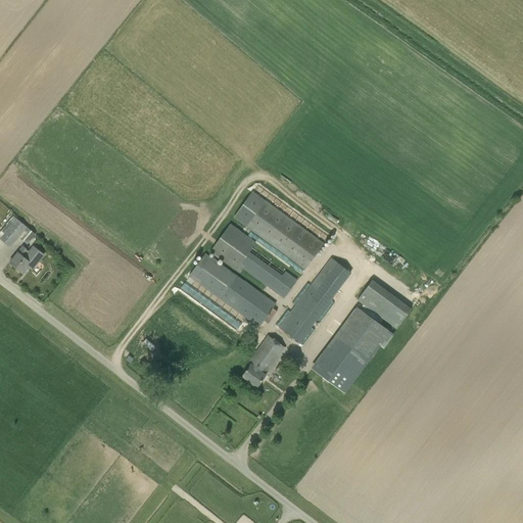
[(245,226),(304,270),(324,243),(265,200),(245,226)]
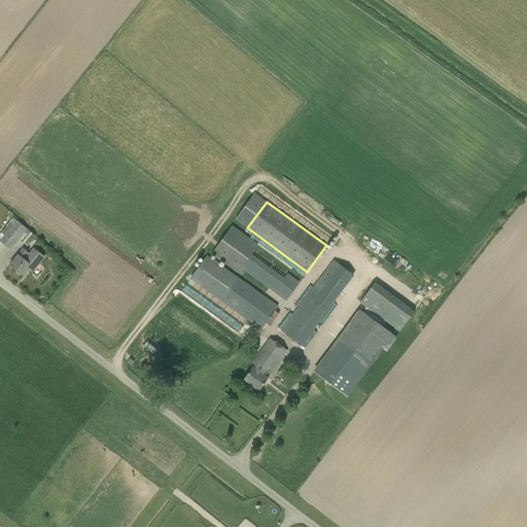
[(13,218),(0,235),(0,240),(11,249),(20,239),(28,246),(36,236),(13,218)]
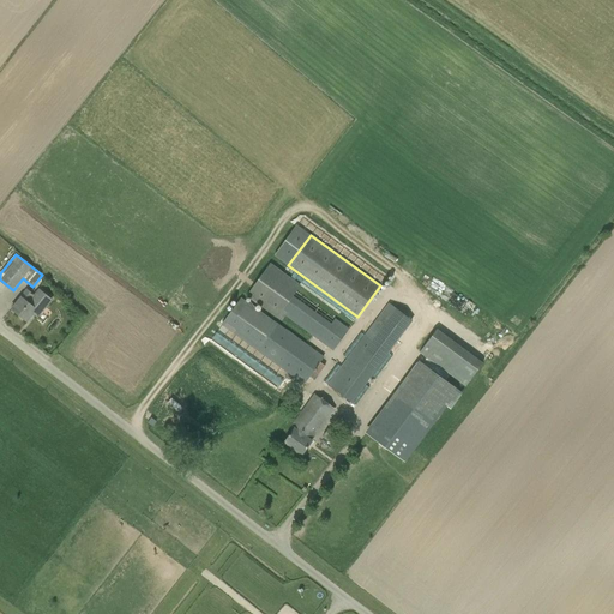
[(282,320),(286,317),(312,335),(333,350),(354,321),(342,313),(337,319),(296,289),(300,284),(270,263),(246,295),(282,320)]
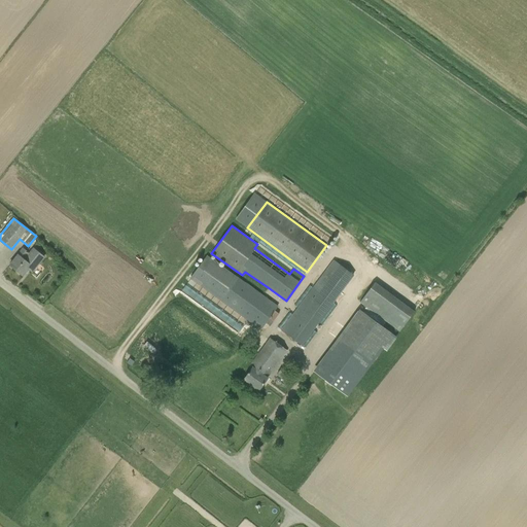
[(23,248),(9,265),(23,276),(29,269),(32,272),(44,256),(33,248),(30,253),(25,250),(23,248)]
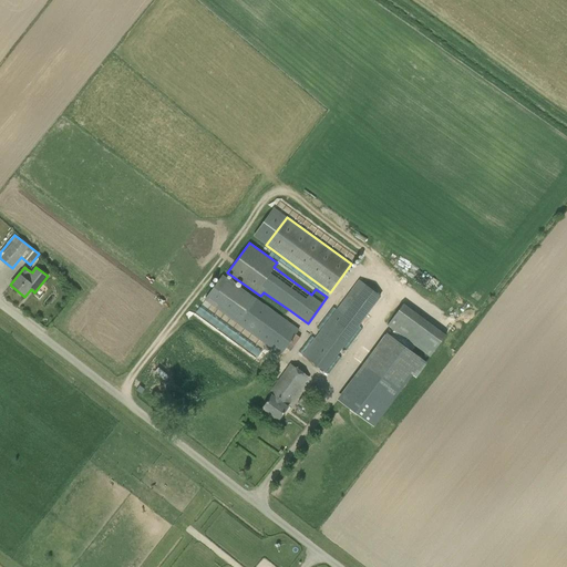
[(359,279),(337,308),(301,354),(326,372),(359,326),(378,301),(381,297),(359,279)]
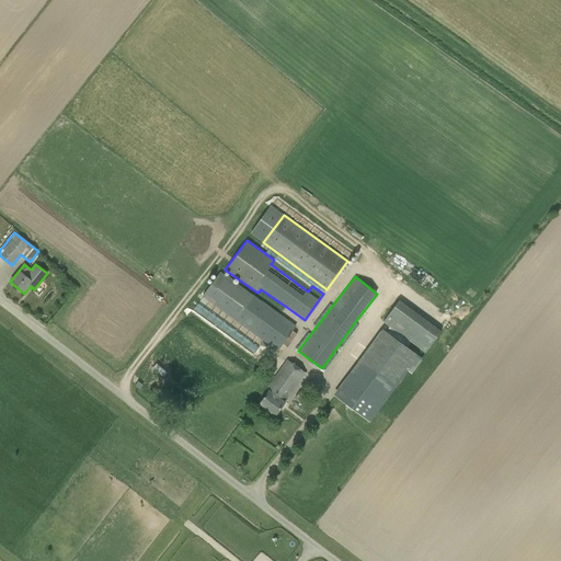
[(279,313),(253,295),(233,320),(277,352),(296,325),(279,313)]
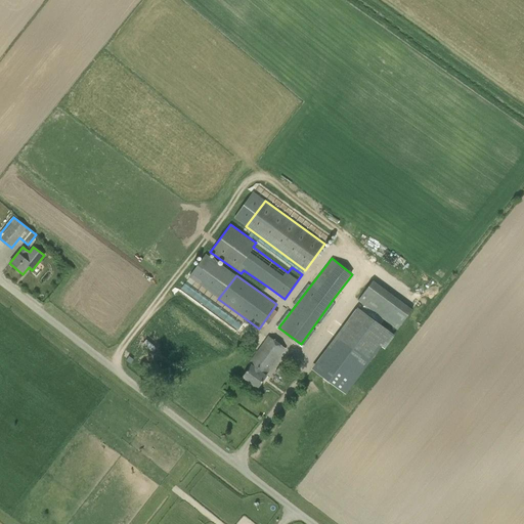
[(400,326),(412,309),(372,279),(359,298),(400,326)]
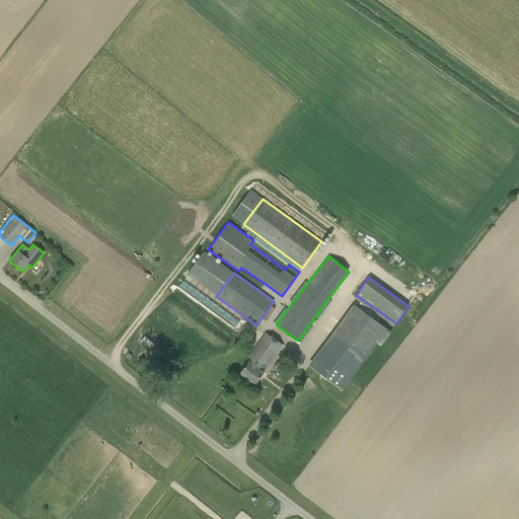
[(245,359),(248,362),(239,374),(254,385),(276,356),(283,346),(266,332),(252,350),(245,359)]
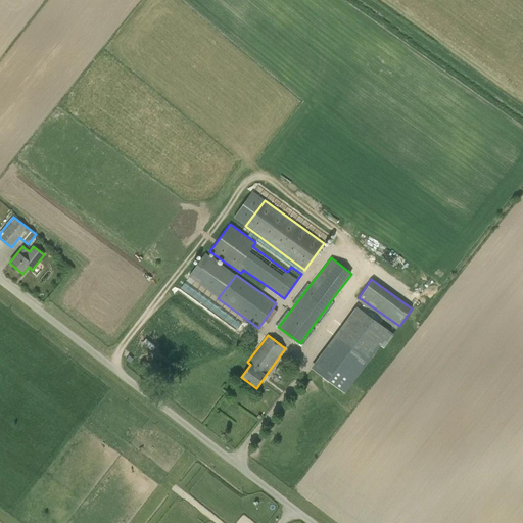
[(335,362),(325,374),(345,389),(354,376),(335,362)]
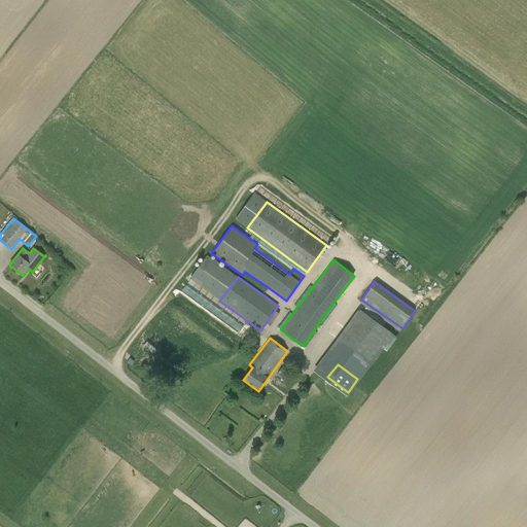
[(290,374),(282,367),(277,374),(285,380),(290,374)]
